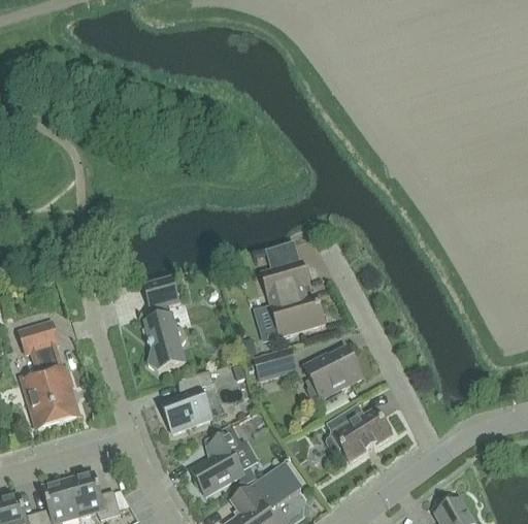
[(260,274),(278,336),(324,324),(315,293),(304,296),(301,288),(309,286),(302,261),(296,240),(266,250),(272,270),(260,274)]
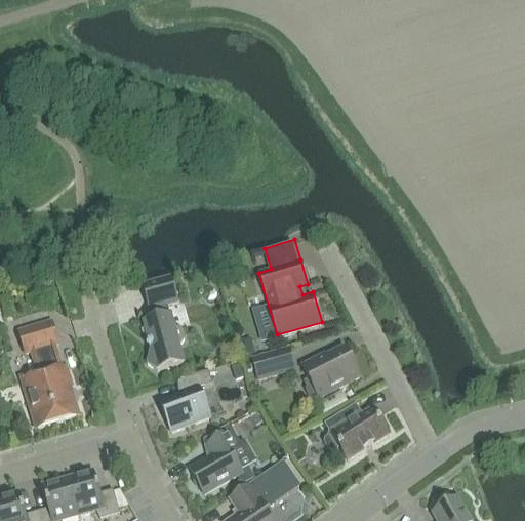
[(154,320),(144,323),(151,349),(146,362),(155,370),(184,362),(178,343),(182,342),(185,337),(185,334),(185,330),(183,326),(177,325),(173,325),(169,308),(167,304),(177,301),(172,279),(145,287),(151,309),(154,320)]
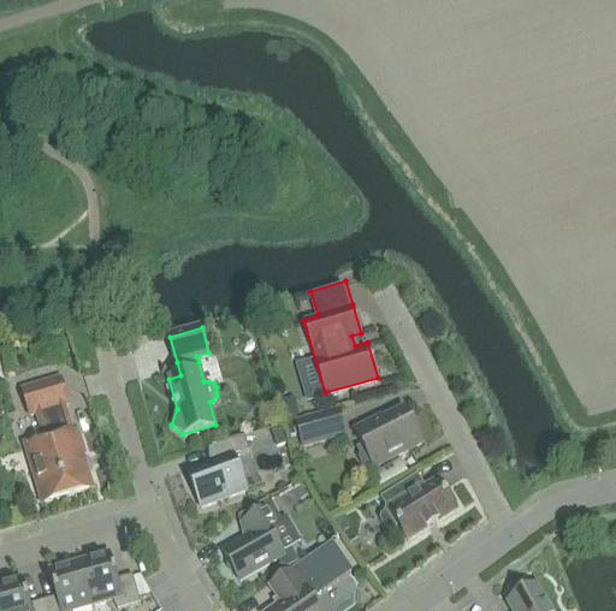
[(23,391),(30,416),(35,415),(41,433),(28,438),(47,499),(93,486),(83,454),(88,452),(80,426),(72,428),(66,405),(69,404),(61,379),(23,391)]
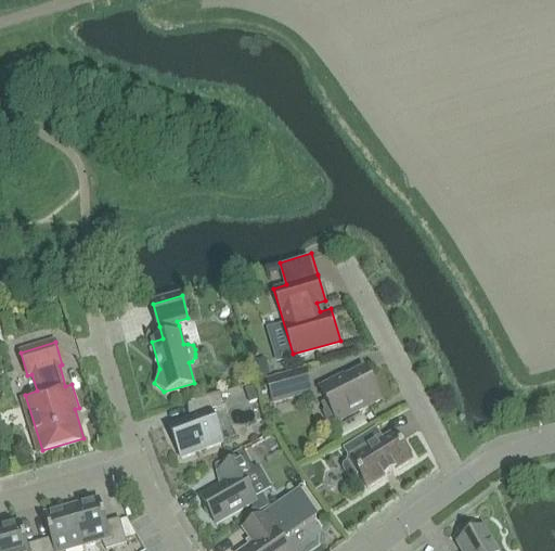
[(268,376),(273,396),(311,386),(306,367),(268,376)]
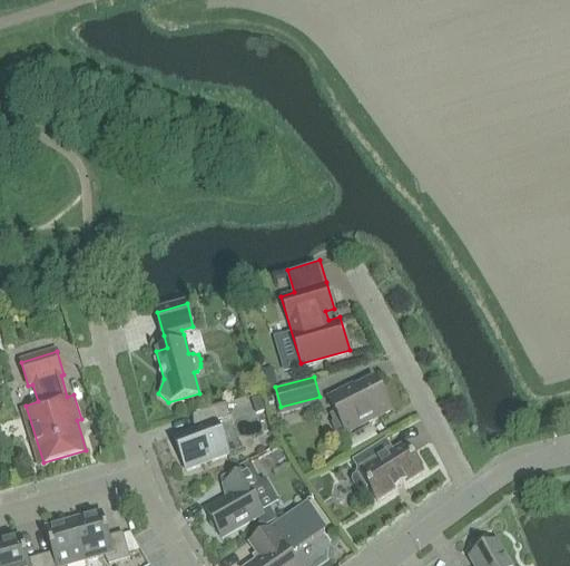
[(391,409),(374,378),(349,390),(347,388),(327,398),(337,418),(333,420),(332,425),(336,432),(341,433),(344,431),(345,433),(391,409)]
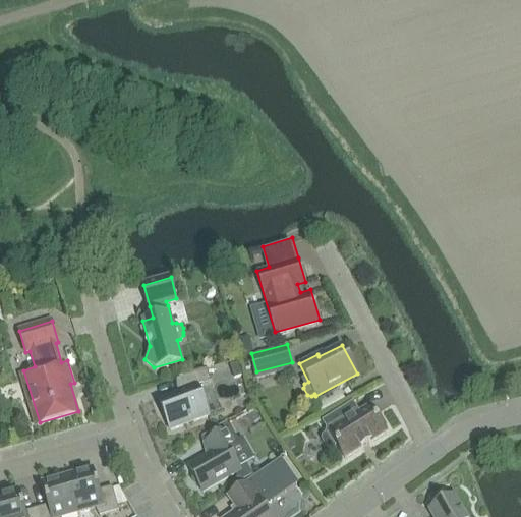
[(206,365),(203,366),(178,375),(182,388),(159,397),(170,427),(209,412),(196,384),(212,378),(206,365)]
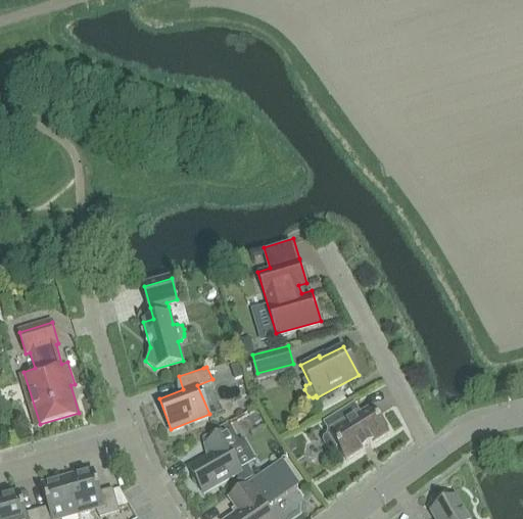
[(243,367),(230,367),(230,390),(243,391),(243,367)]
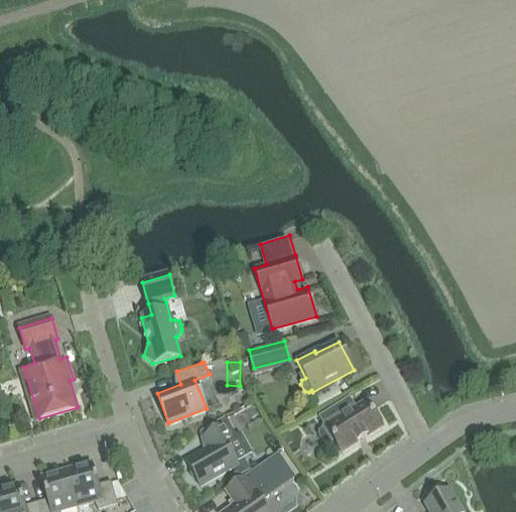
[(328,442),(334,438),(342,452),(382,425),(380,423),(382,419),(378,413),(374,413),(366,399),(356,405),(350,395),(319,414),(326,425),(319,429),(317,433),(323,441),(328,442)]
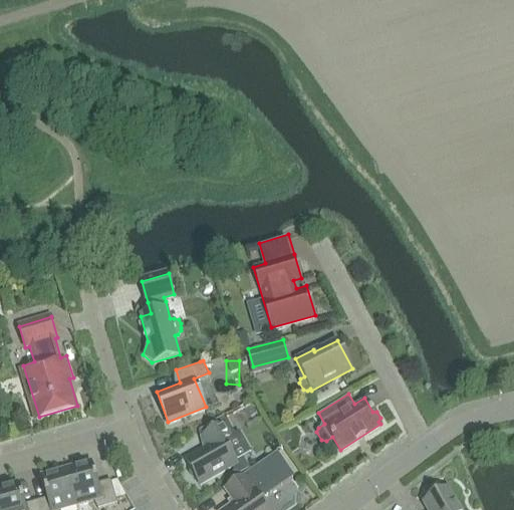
[(209,445),(185,459),(200,483),(237,461),(224,438),(232,432),(226,421),(203,434),(209,445)]
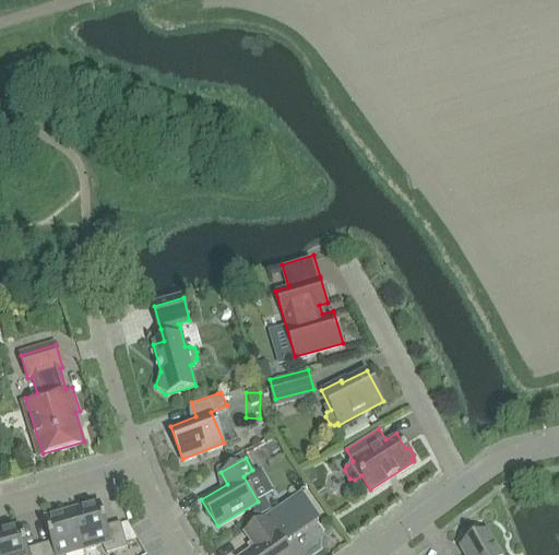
[(292,554),(280,535),(314,510),(301,492),(245,531),(254,545),(239,554),(292,554)]
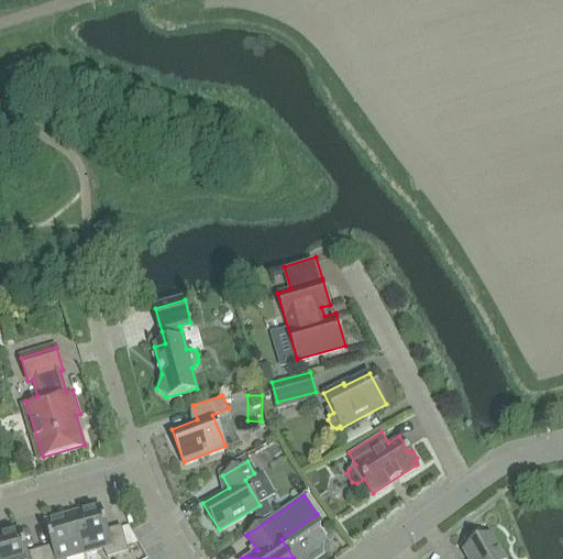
[(84,550),(101,546),(107,555),(128,549),(121,523),(107,527),(99,503),(73,511),(84,550)]
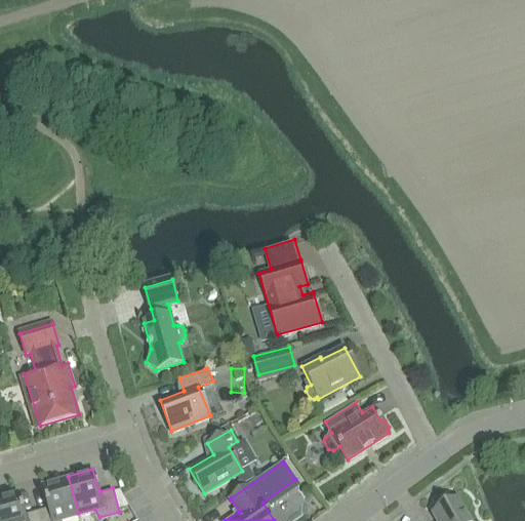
[(78,513),(68,476),(41,483),(47,507),(37,510),(39,520),(61,520),(61,518),(78,513)]
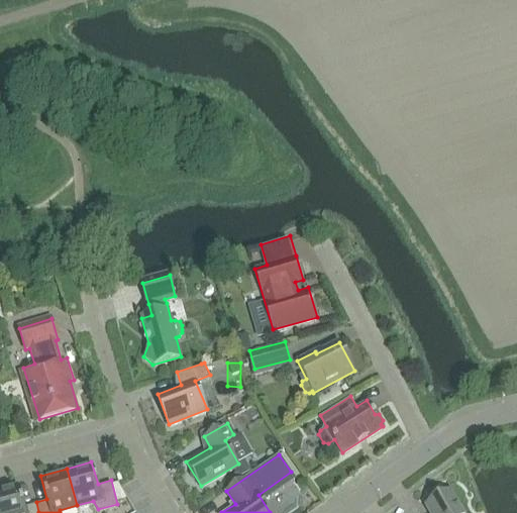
[(38,512),(35,502),(24,505),(17,482),(0,486),(0,512),(38,512)]
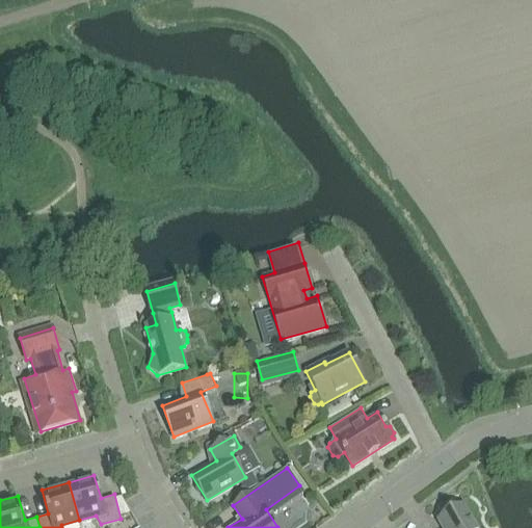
[(443,527),(477,527),(463,504),(439,519),(443,527)]
